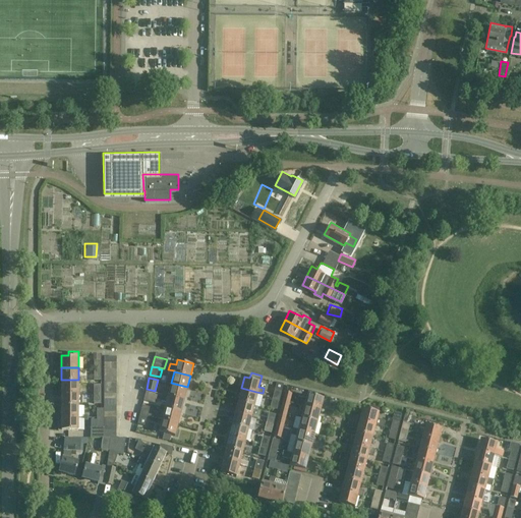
[(61,392),(78,392),(78,380),(61,380),(61,392)]
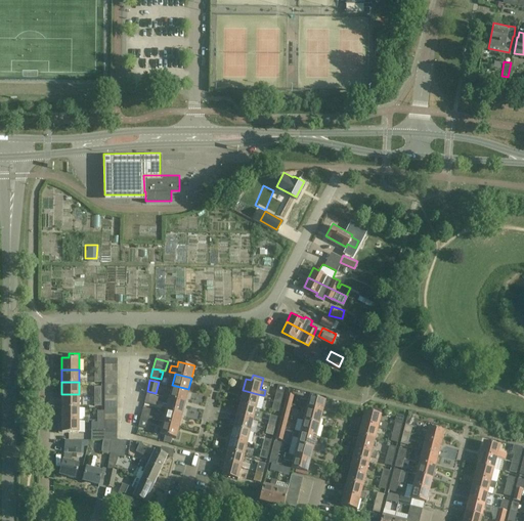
[(164,389),(163,395),(178,398),(185,400),(188,389),(172,385),(171,390),(164,389)]
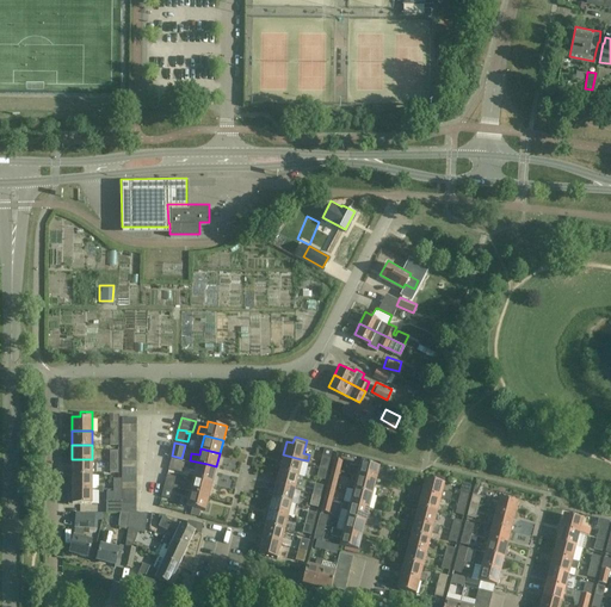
[(319,465),(328,466),(331,456),(322,453),(319,465)]
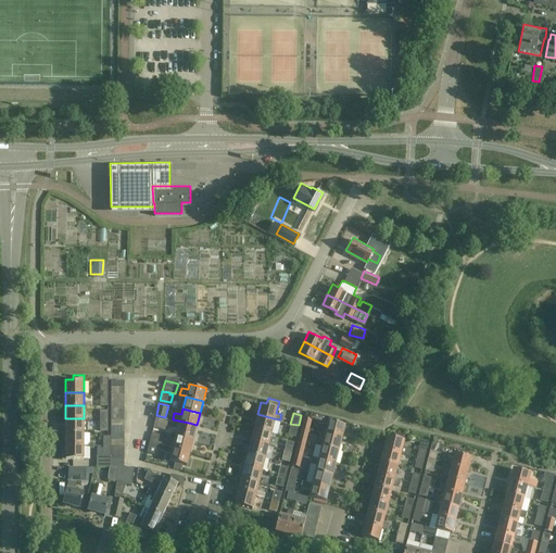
[(254,427),(272,431),(274,418),(257,414),(254,427)]
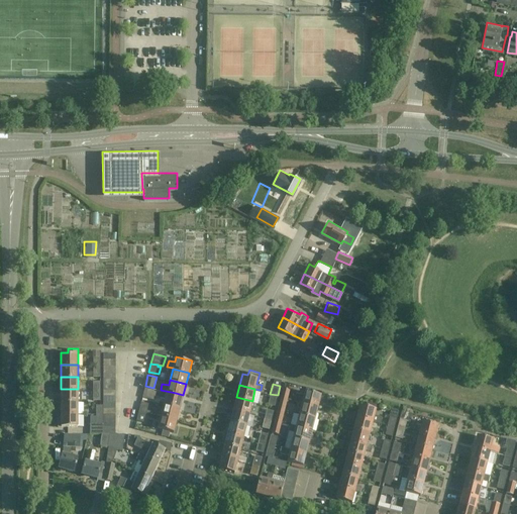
[(156,389),(156,388),(153,388),(145,386),(142,395),(153,398),(156,389)]
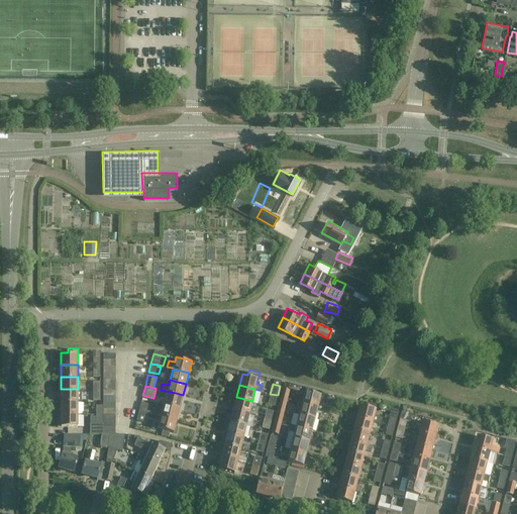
[(283,387),(280,396),(287,397),(290,388),(283,387)]
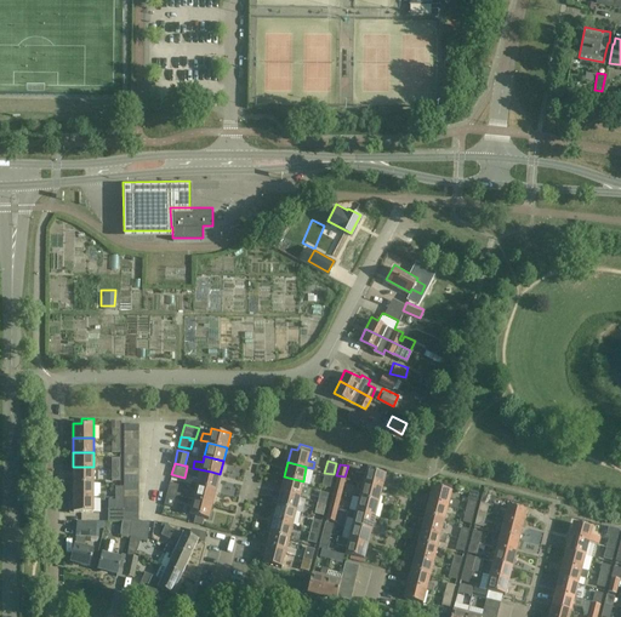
[(97,467),(93,467),(73,467),(73,481),(93,481),(97,481),(97,467)]
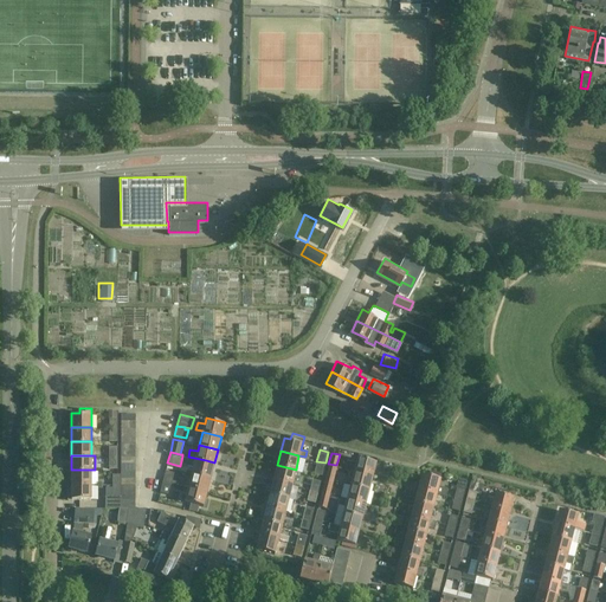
[(214,463),(188,457),(186,464),(194,466),(192,472),(211,477),(214,463)]
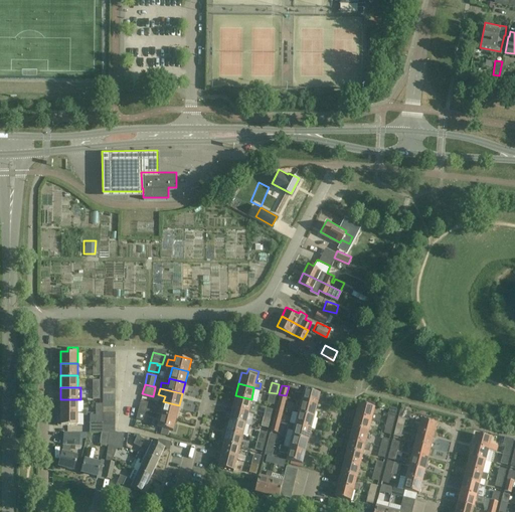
[(297,398),(316,403),(319,392),(303,388),(302,394),(298,393),(297,398)]
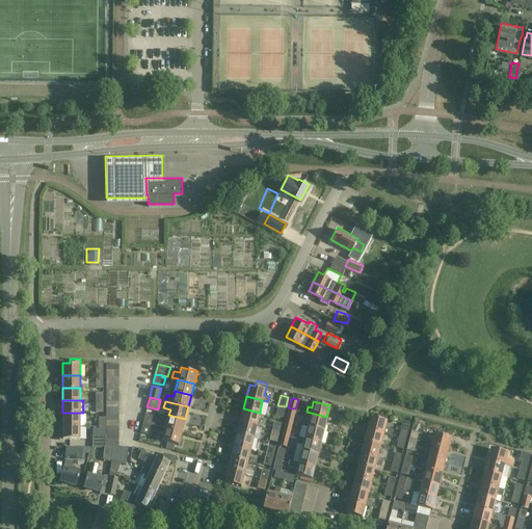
[(283,417),(286,406),(277,405),(275,415),(283,417)]
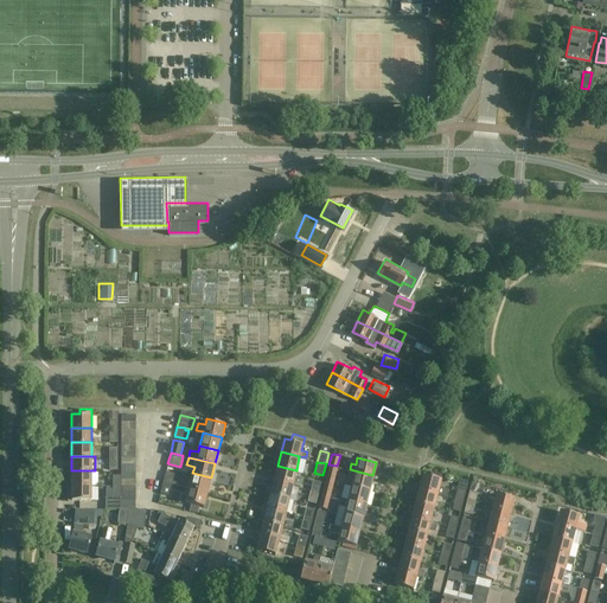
[(337,466),(328,464),(326,475),(334,478),(337,466)]
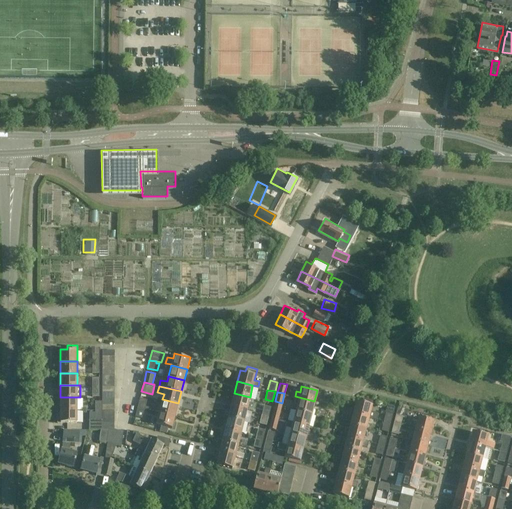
[(247,408),(250,397),(234,393),(231,404),(247,408)]
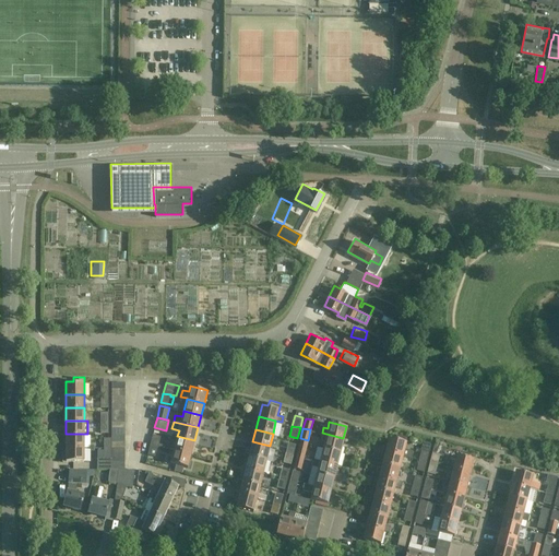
[(151,442),(157,445),(162,446),(164,436),(153,433),(151,442)]
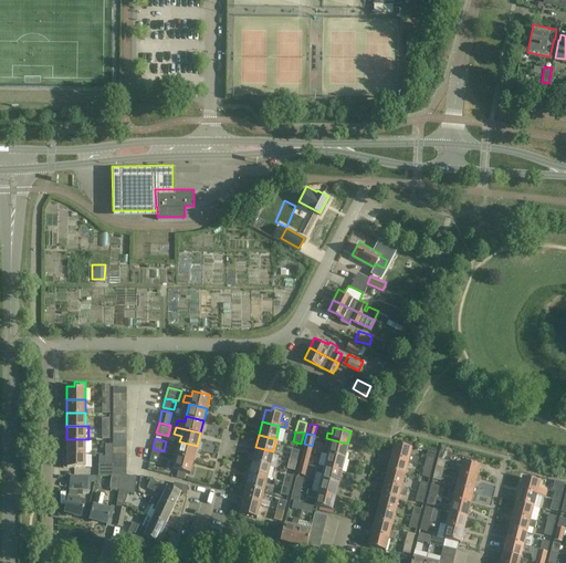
[(344,457),(347,444),(326,438),(325,444),(328,445),(326,452),(344,457)]
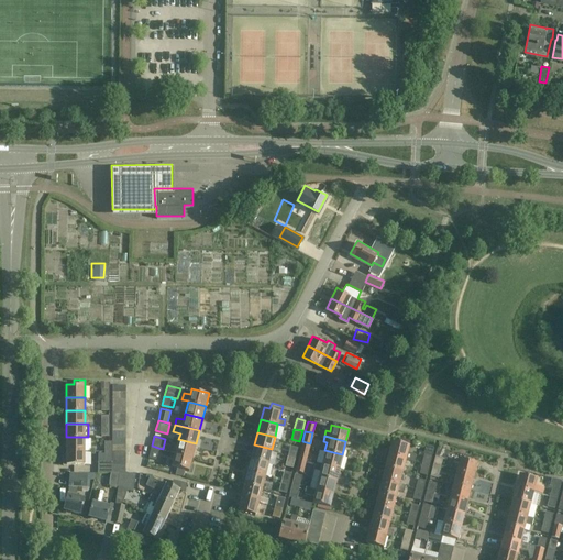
[(66,449),(85,449),(85,437),(66,437),(66,449)]
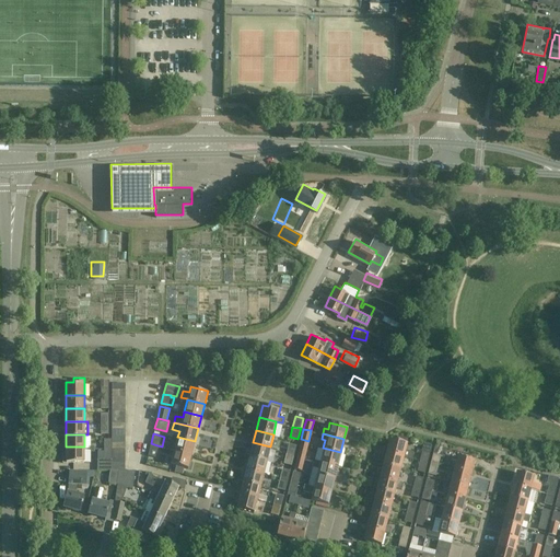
[(177,437),(175,449),(191,453),(195,441),(177,437)]
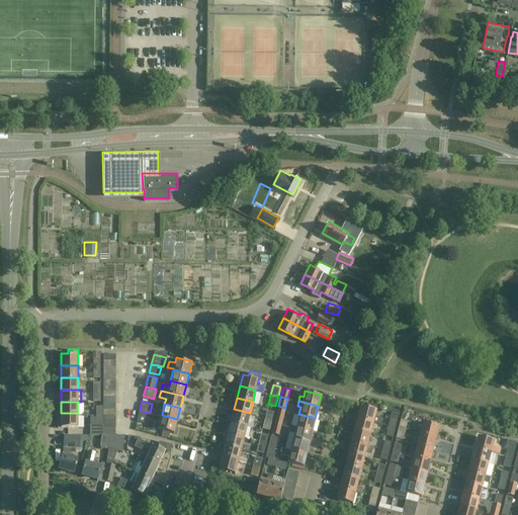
[(360,405),(357,416),(373,420),(381,422),(382,416),(374,414),(376,409),(360,405)]
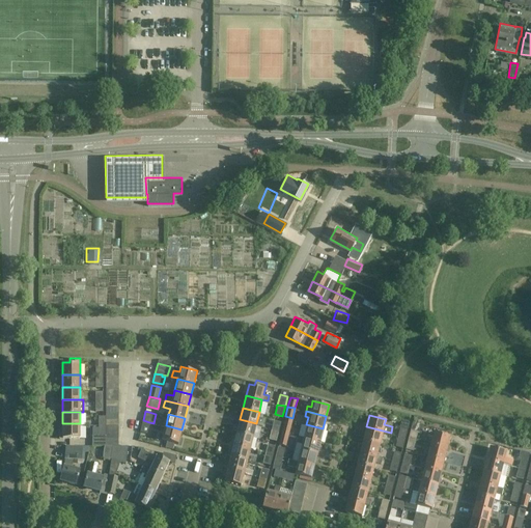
[(274,418),(272,427),(278,429),(281,420),(274,418)]
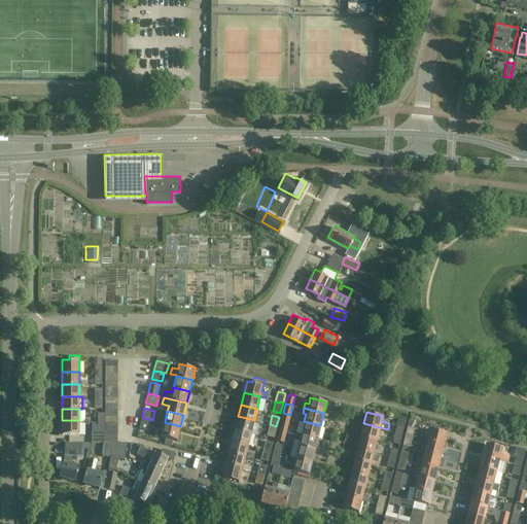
[(251,432),(254,420),(238,416),(235,428),(251,432)]
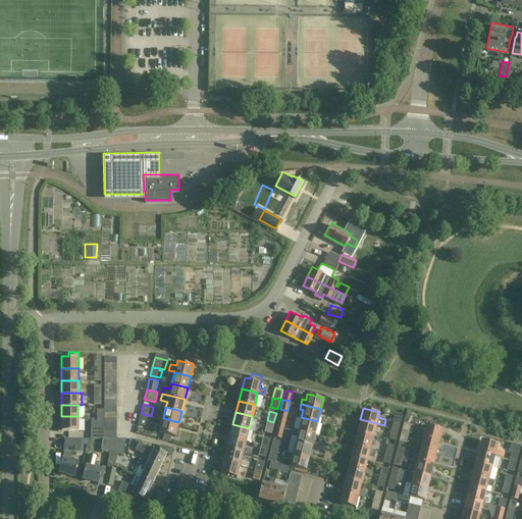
[(145,424),(147,415),(141,413),(138,422),(145,424)]
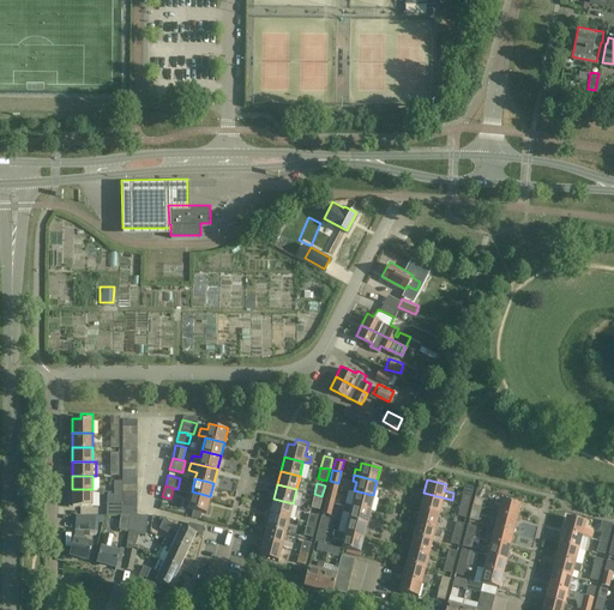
[(475,494),(473,506),(480,507),(483,496),(487,497),(489,488),(477,485),(475,494)]
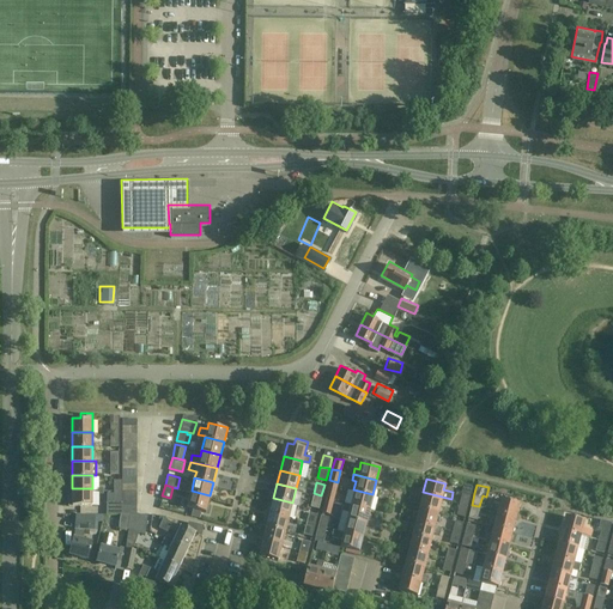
[(325,498),(333,500),(337,488),(328,486),(325,498)]
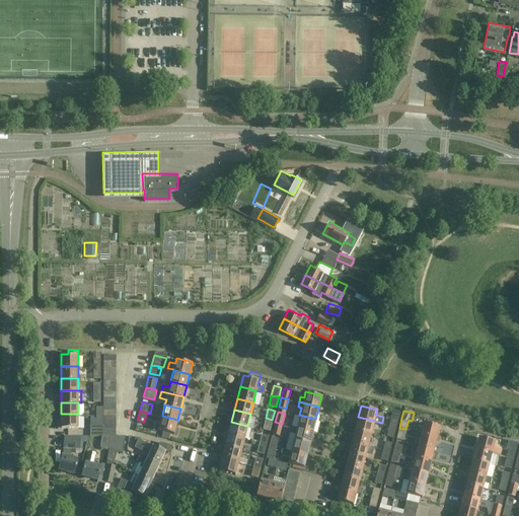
[(61,414),(61,419),(58,419),(58,426),(78,426),(78,414),(61,414)]
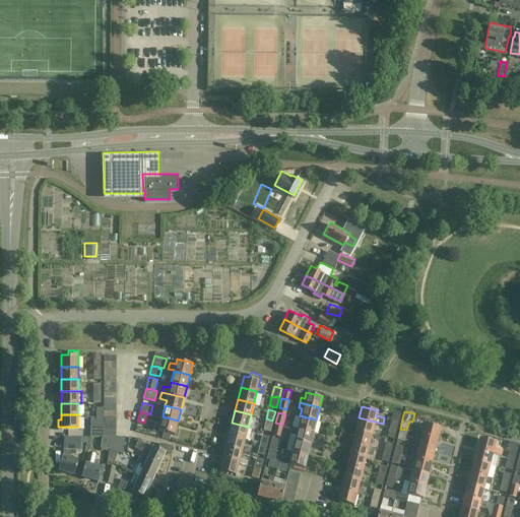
[(90,428),(90,435),(102,435),(104,435),(104,427),(104,421),(104,415),(96,414),(96,419),(96,424),(90,424),(90,428)]
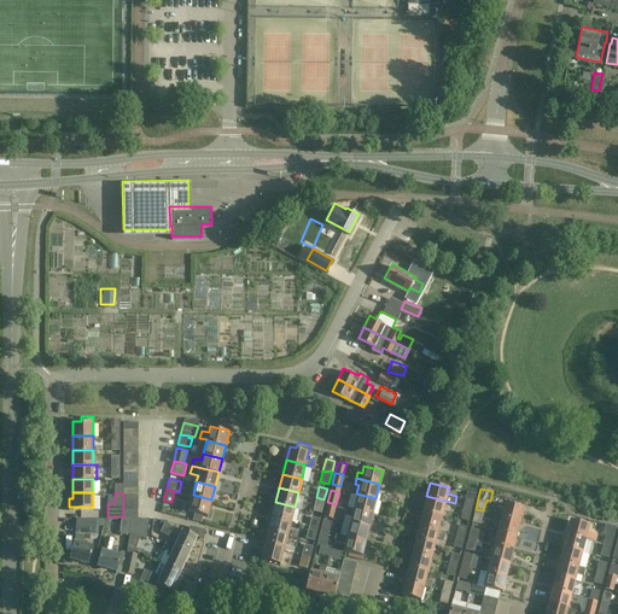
[(356,493),(354,507),(372,512),(375,498),(356,493)]
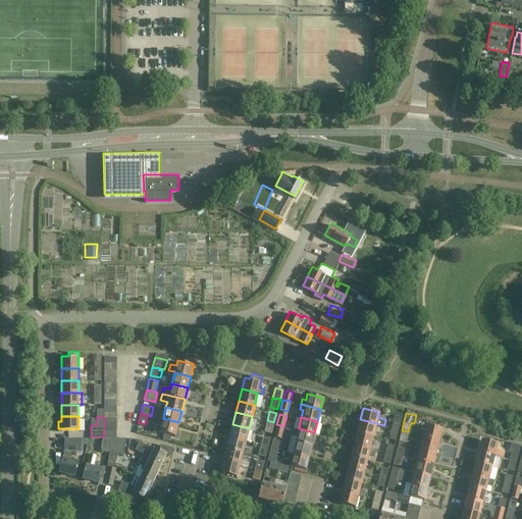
[(175,434),(178,422),(163,418),(160,430),(175,434)]
